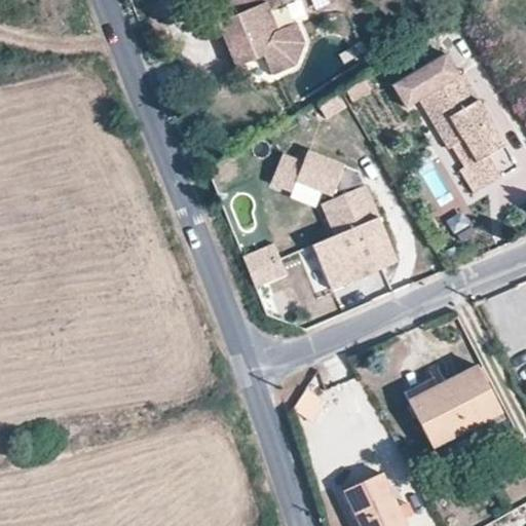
[(277,29),(266,1),(268,0),(247,0),(251,8),(218,21),(236,67),(264,54),(272,74),(297,64),(305,42),(296,22),(277,29)]
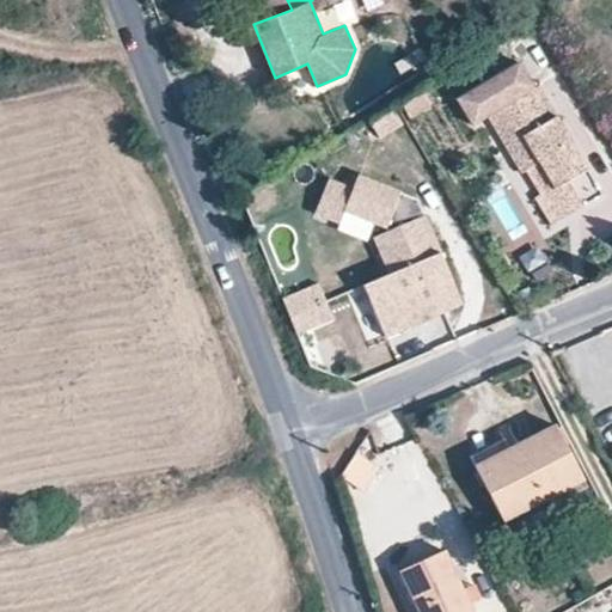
[(325,5),(323,0),(312,0),(310,1),(313,10),(325,5)]
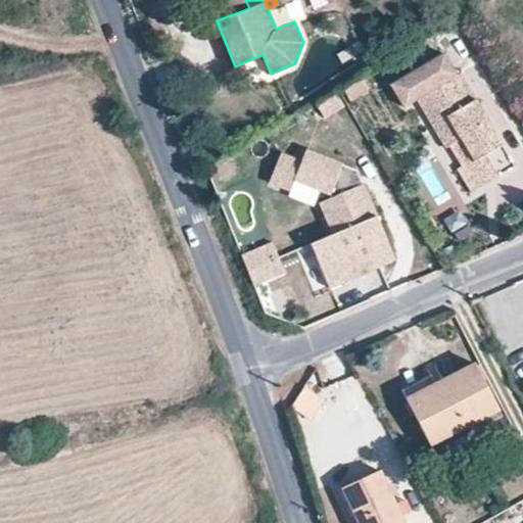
[(514,165),(460,74),(457,76),(443,53),(390,85),(403,107),(417,99),(444,147),(461,138),(474,160),(486,153),(498,174),(514,165)]
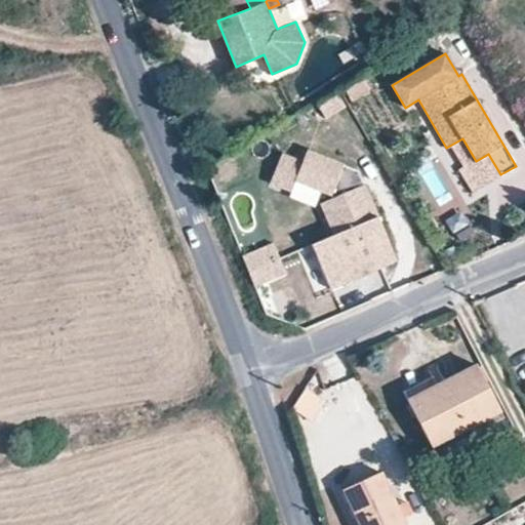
[(368,91),(362,79),(344,88),(351,102),(368,91)]
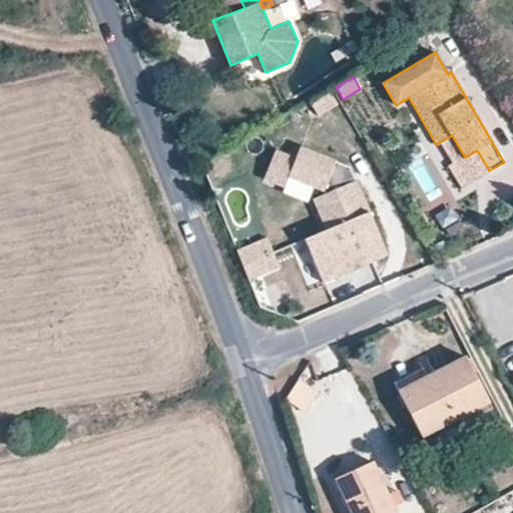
[(327,91),(309,101),(318,114),(335,103),(327,91)]
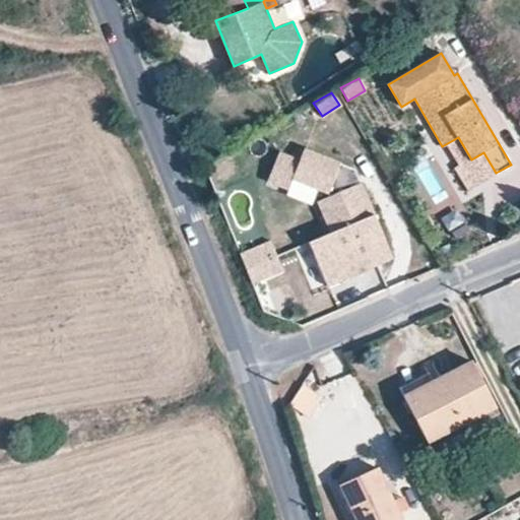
[(458,137),(442,146),(468,190),(496,173),(483,152),(471,159),(458,137)]
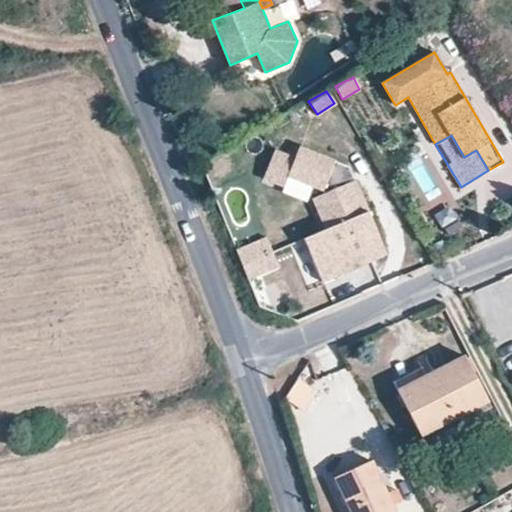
[(386,255),(355,180),(350,182),(347,174),(349,167),(300,147),(294,158),(275,150),(263,178),(284,187),(288,176),(322,190),(323,194),(312,198),(325,229),(303,239),(322,283),(386,255)]
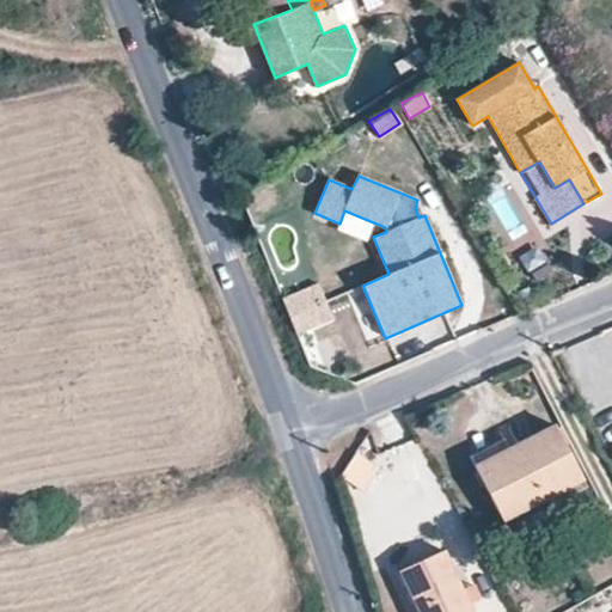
[(424,215),(417,200),(415,208),(418,218),(424,215)]
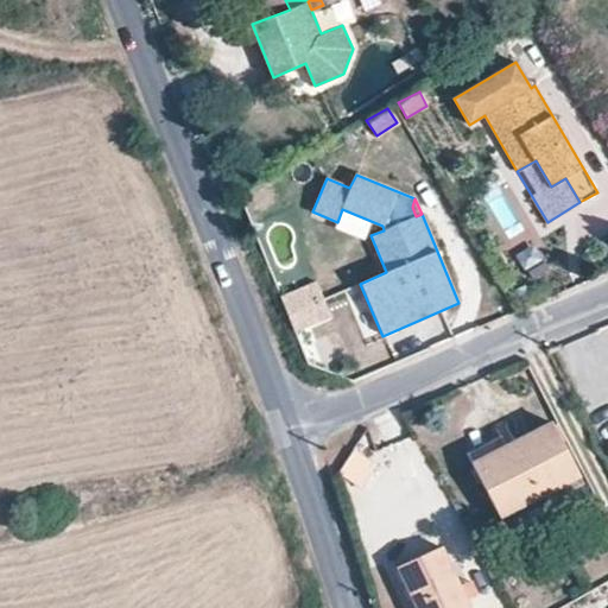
[(525,271),(542,263),(531,239),(513,246),(525,271)]
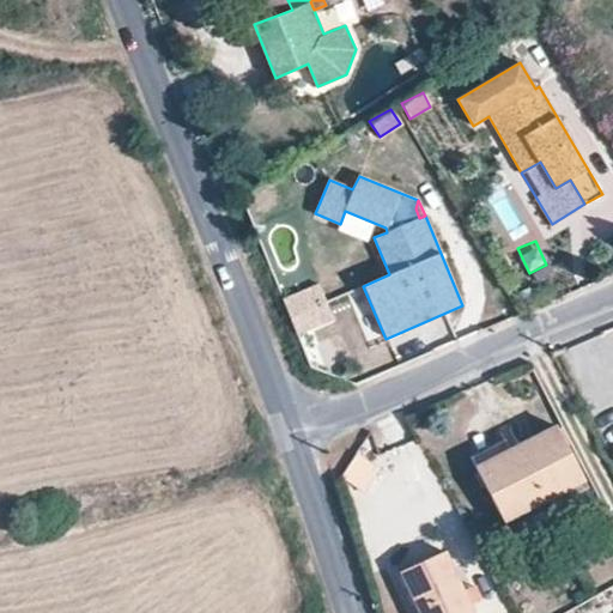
[(283,299),(290,316),(326,302),(319,285),(283,299)]
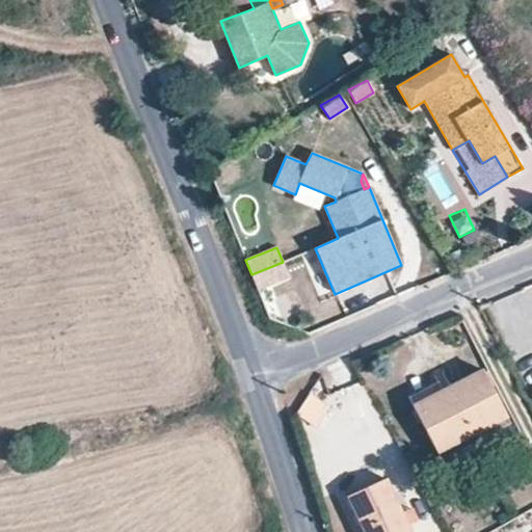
[(283,262),(251,274),(258,291),(290,276),(283,262)]
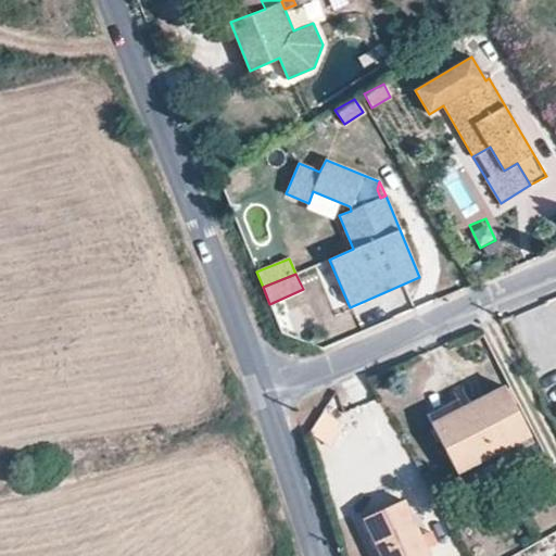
[(530,438),(505,387),(463,407),(431,422),(456,475),(530,438)]
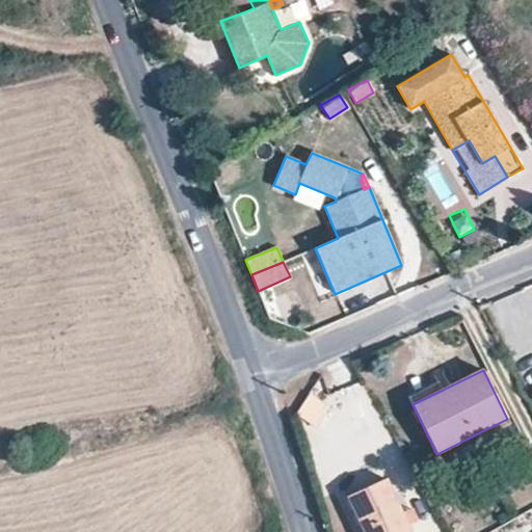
[(408,396),(413,404),(443,390),(439,381),(408,396)]
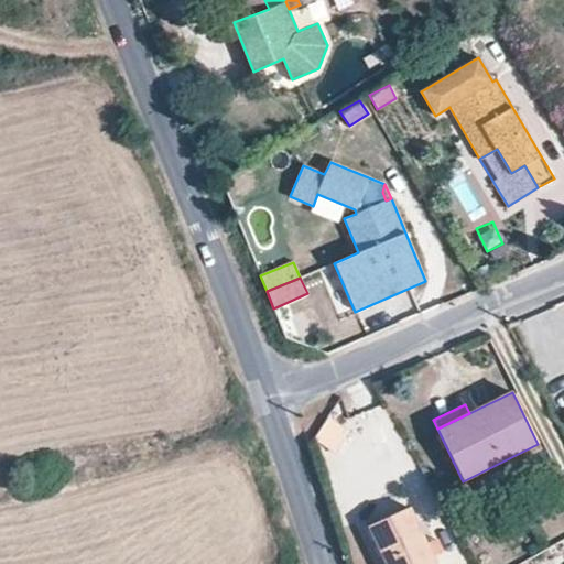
[(326,419),(311,440),(331,454),(346,433),(326,419)]
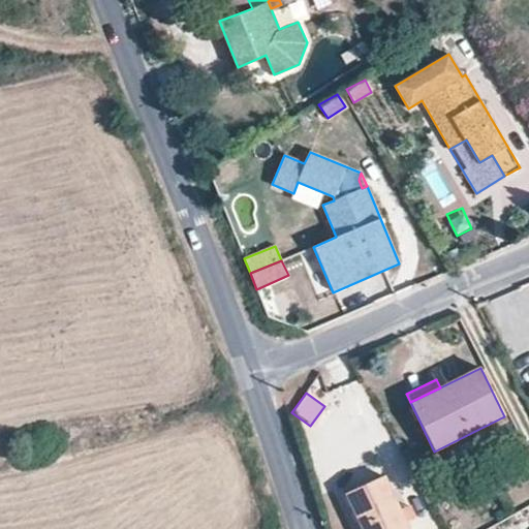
[(408,528),(383,475),(344,494),(361,528),(408,528)]
